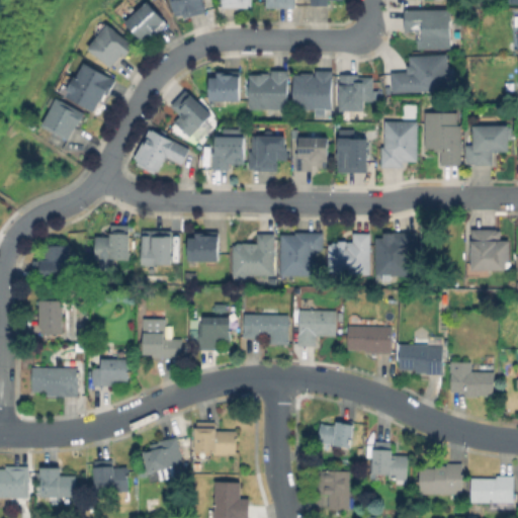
[(201,0),(204,12),(179,18),(174,0),(201,0)]
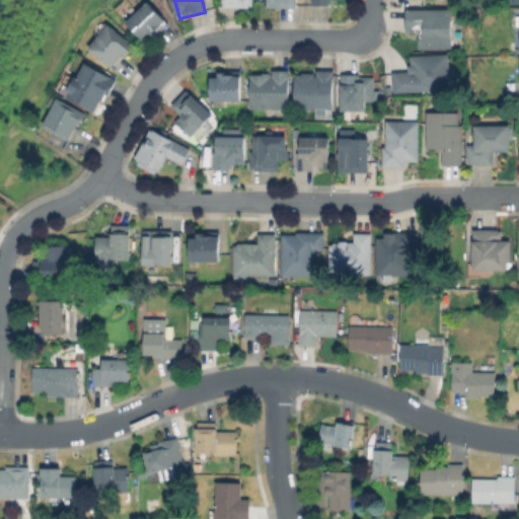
[(253,0),(253,8),(225,7),(225,0),(253,0)]
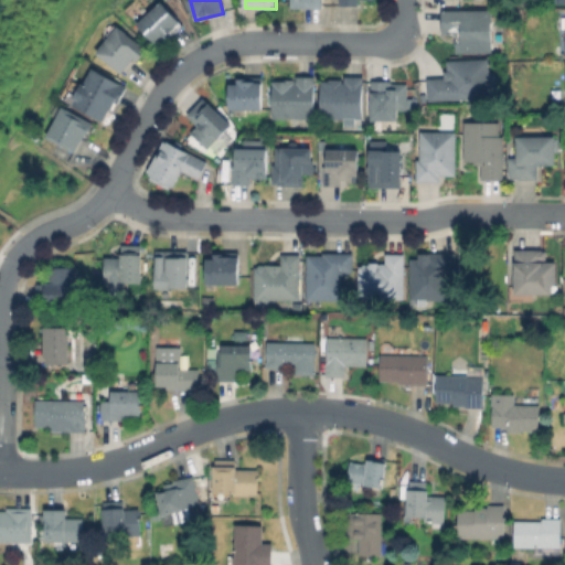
[(287,0),(287,8),(320,9),(319,0),(287,0)]
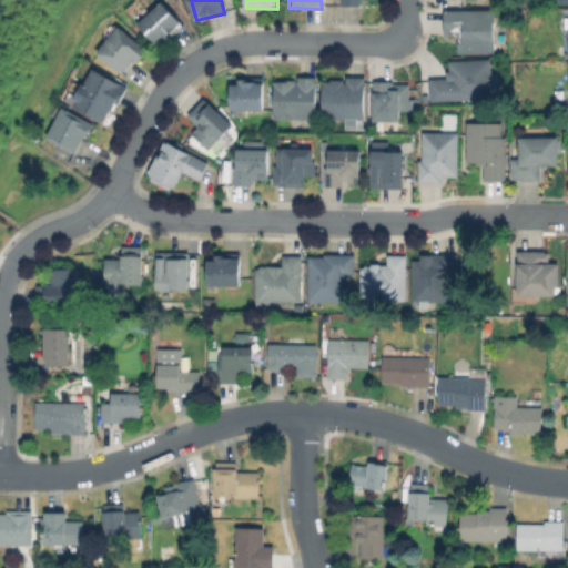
[(182,27),(161,46),(142,24),(163,6),(182,27)]
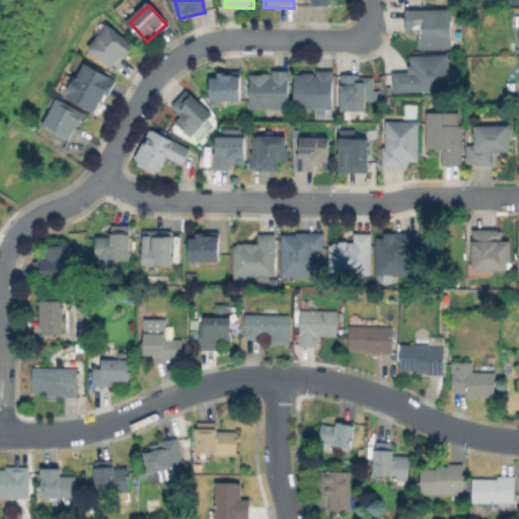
[(451,11),(451,50),(423,49),(423,31),(409,31),(409,10),(451,11)]
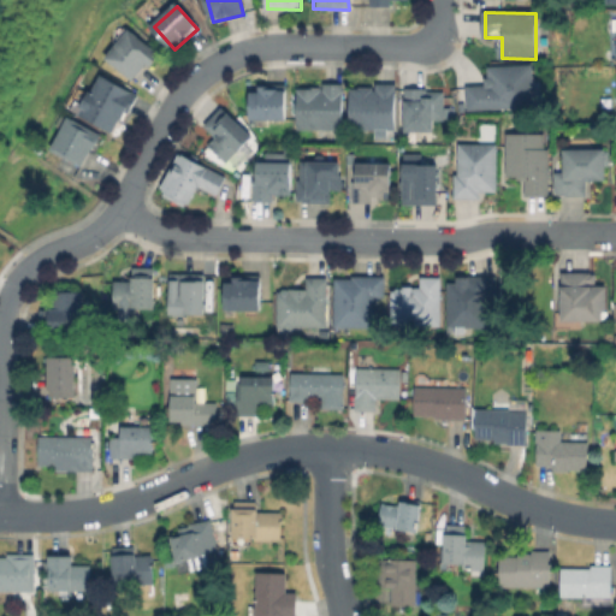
[(157,53),(136,81),(107,59),(129,31),(157,53)]
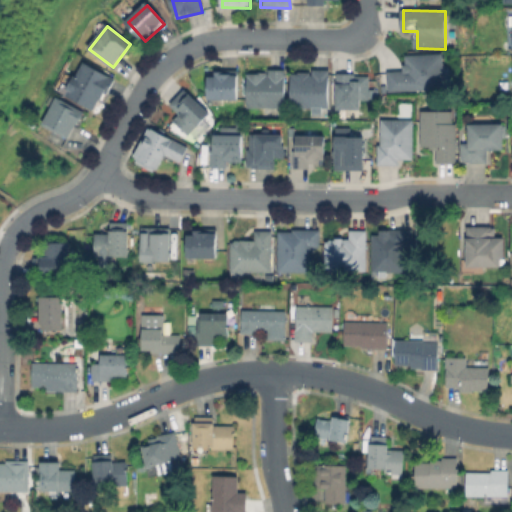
[(442,56),(442,90),(388,90),(389,71),(406,71),(406,55),(442,56)]
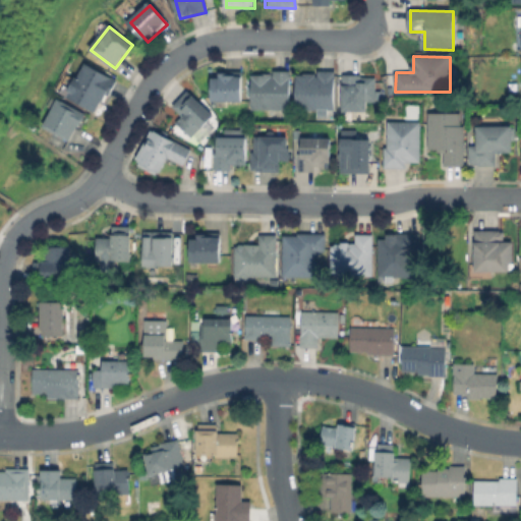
[(114,83),(95,112),(64,92),(67,87),(71,90),(88,65),(114,83)]
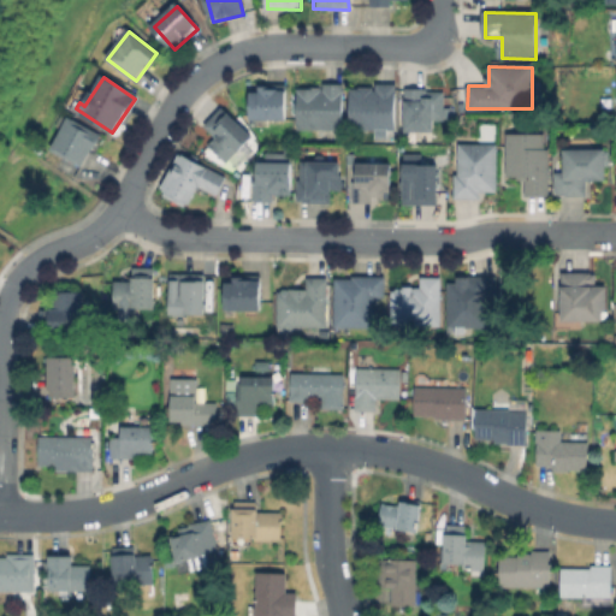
[(343,86),(343,131),(301,130),(301,88),(326,89),(326,86),(343,86)]
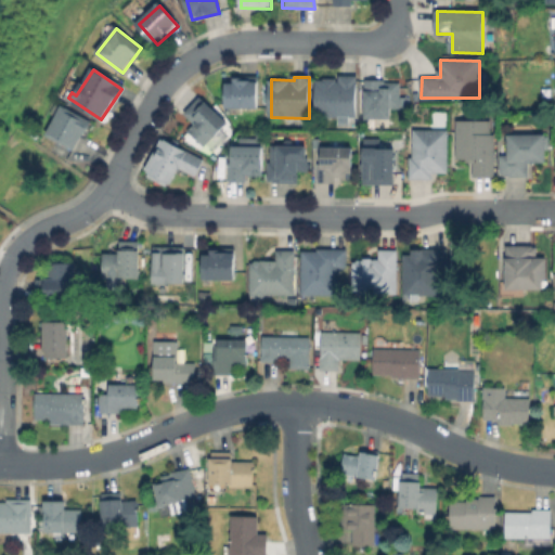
[(257,78),(256,107),(229,107),(229,78),(257,78)]
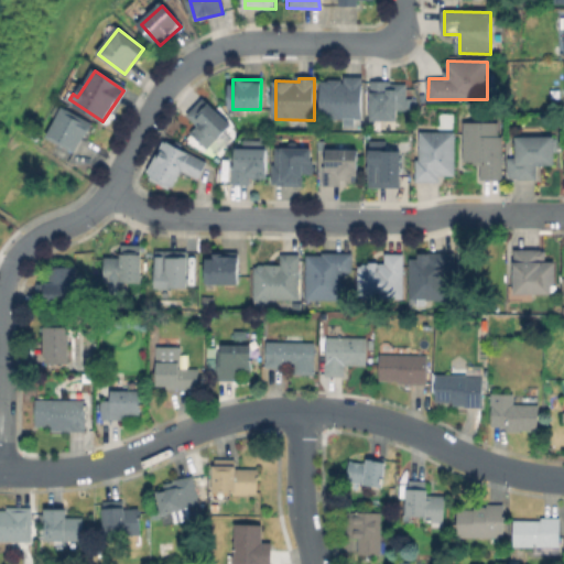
[(361,109),(361,118),(350,117),(350,119),(323,119),(323,80),(362,80),(361,109)]
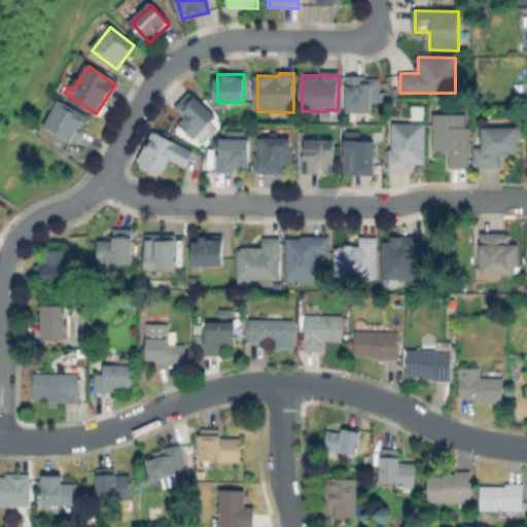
[(380,78),(380,103),(369,103),(369,112),(348,111),(348,78),(380,78)]
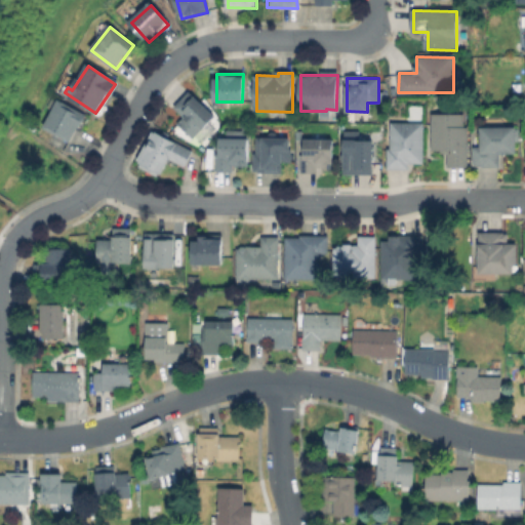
[(214,117),(194,138),(177,123),(184,117),(175,109),(190,93),(214,117)]
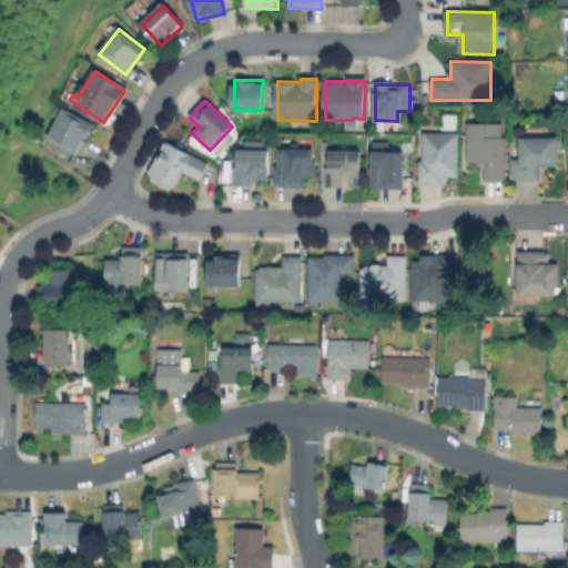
[(91,127),(75,155),(48,141),(63,111),(91,127)]
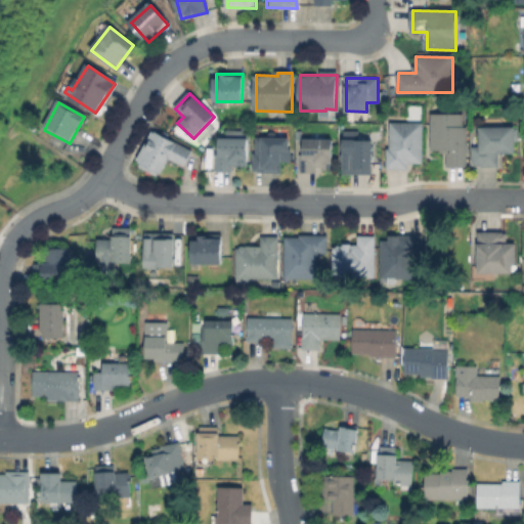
[(467,128),(467,166),(446,166),(446,151),(432,151),(432,118),(464,118),(464,128),(467,128)]
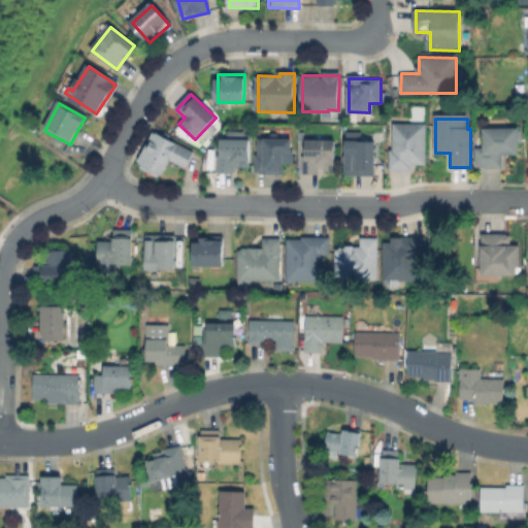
[(426,124),(426,163),(411,163),(411,170),(392,170),(393,124),(426,124)]
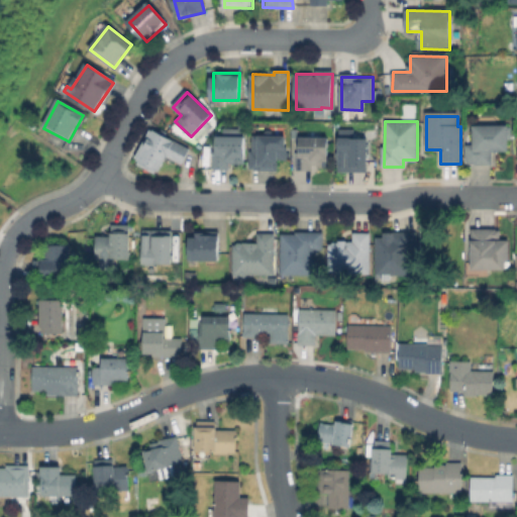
[(510,128),(510,151),(493,151),(493,164),(467,164),(468,146),(475,146),(475,127),(510,128)]
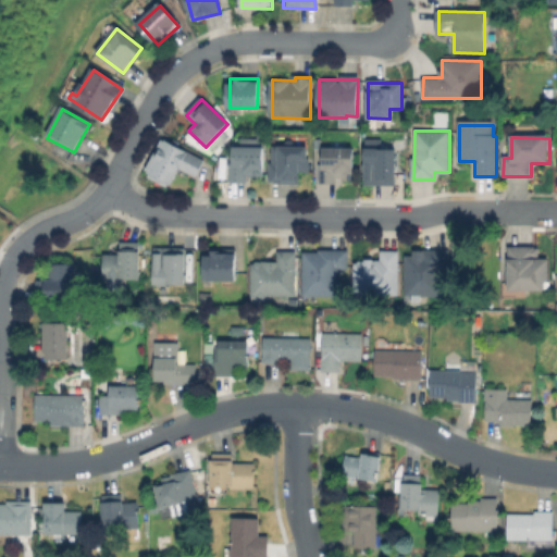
[(262,140),(262,181),(232,181),(232,152),(239,152),(240,139),(262,140)]
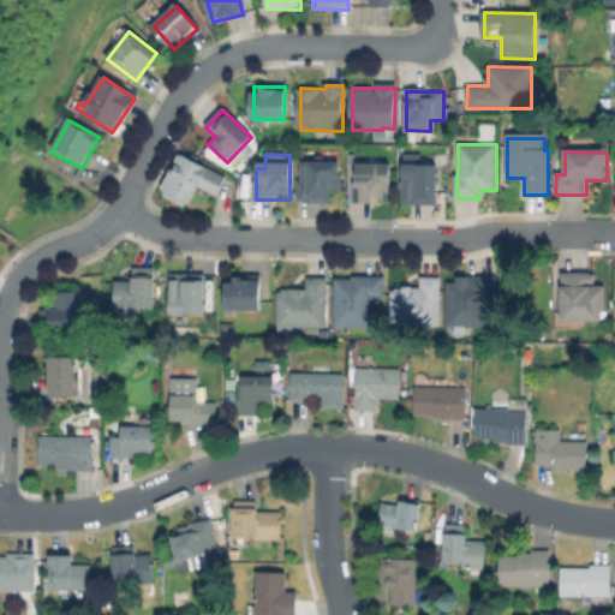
[(212,172),(224,178),(215,195),(197,185),(186,208),(161,195),(172,173),(174,173),(183,156),(212,172)]
